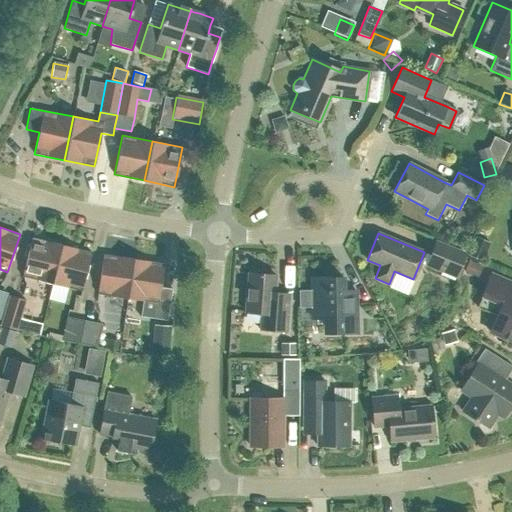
[(52,284),(61,245),(31,238),(22,277),(52,284)]
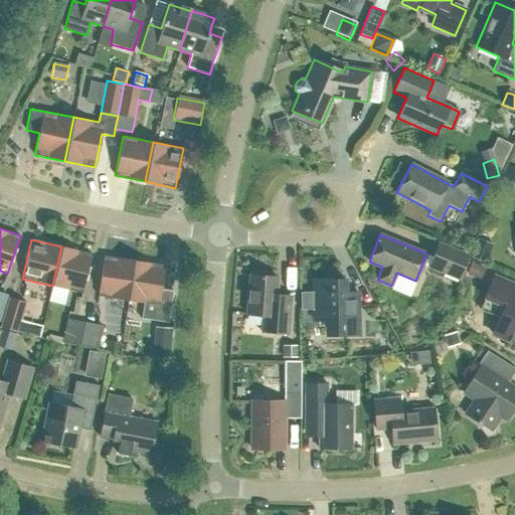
[(428,267),(460,280),(470,255),(439,241),(428,267)]
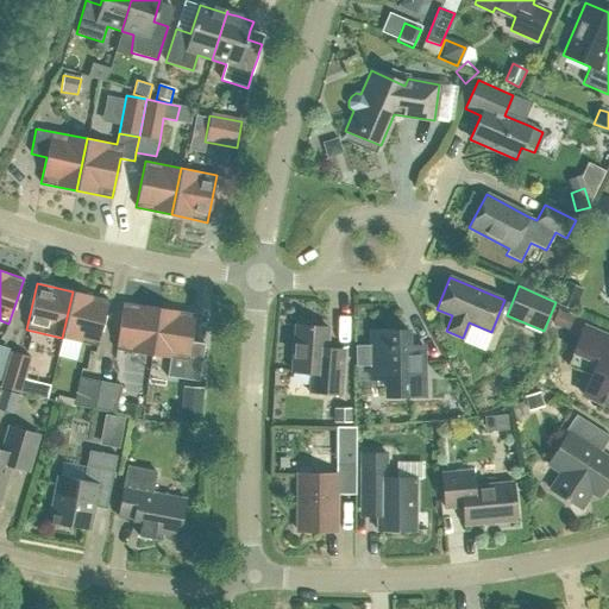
[(73,292),(62,338),(96,346),(108,300),(73,292)]
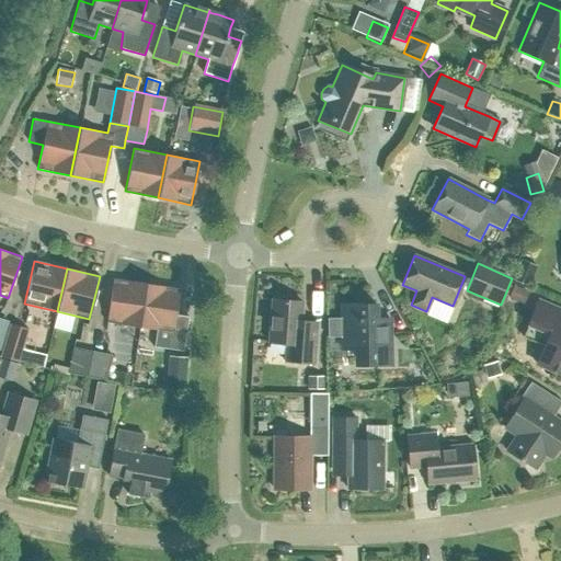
[(139,327),(146,284),(113,278),(106,322),(139,327)]
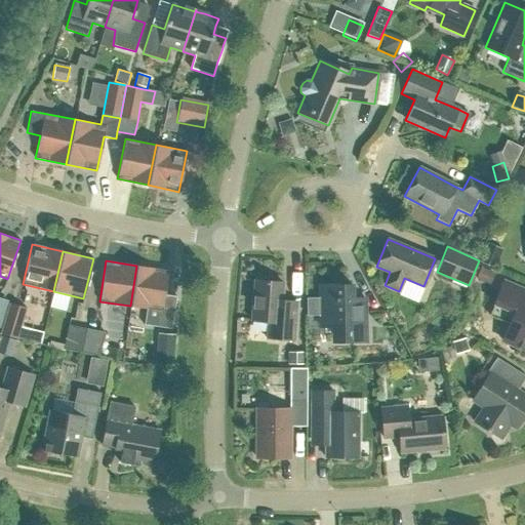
[(136,266),(130,306),(146,308),(144,324),(171,328),(176,296),(164,294),(167,270),(136,266)]
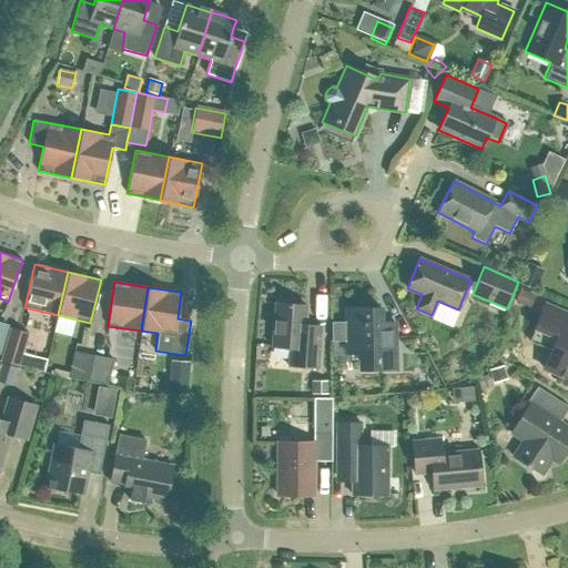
[(529,308),(535,296),(519,290),(514,303),(529,308)]
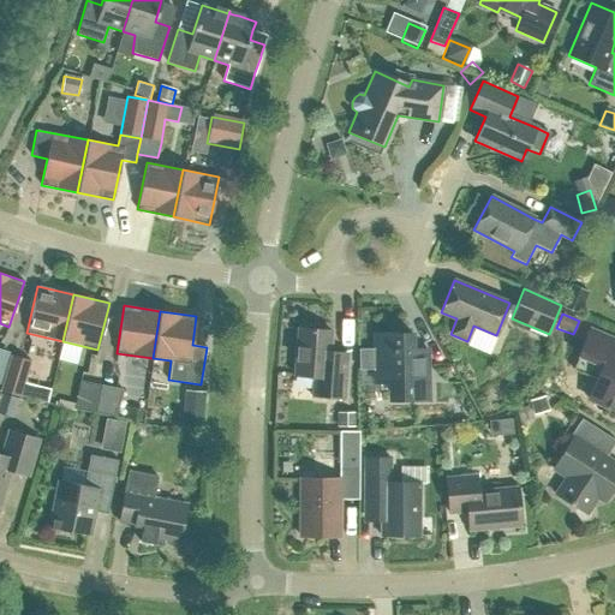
[(298,328),(294,376),(314,377),(312,396),(344,399),(346,372),(346,363),(347,354),(329,353),(330,330),(303,328),(298,328)]
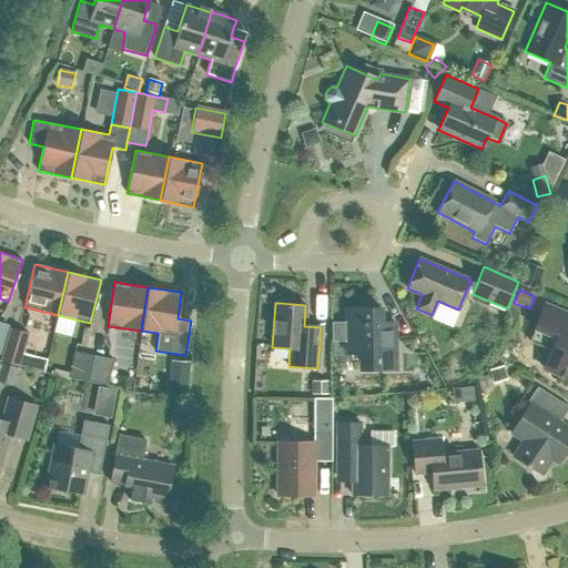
[(567,314),(545,304),(529,341),(551,351),(544,368),(567,378),(567,314)]
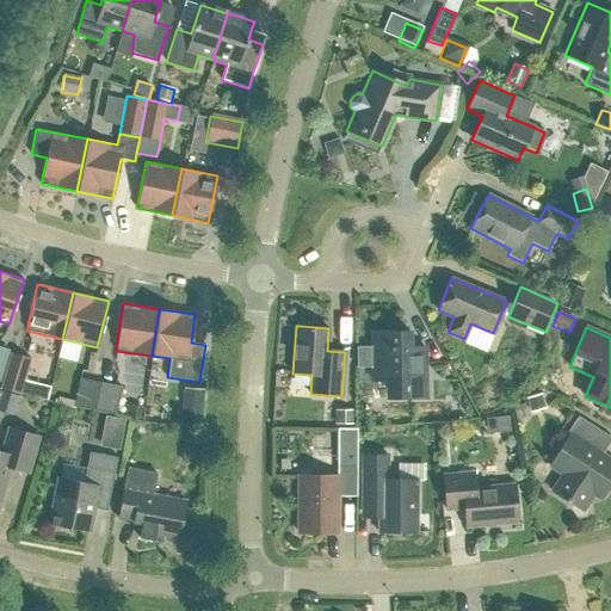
[(409,360),(409,332),(371,332),(372,346),(356,346),(357,366),(372,366),(372,381),(400,380),(400,397),(426,397),(425,360),(409,360)]
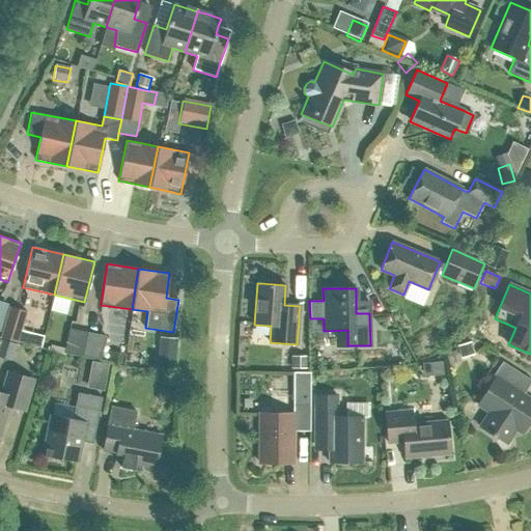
[(0,332),(0,333),(9,305),(0,302),(0,332)]
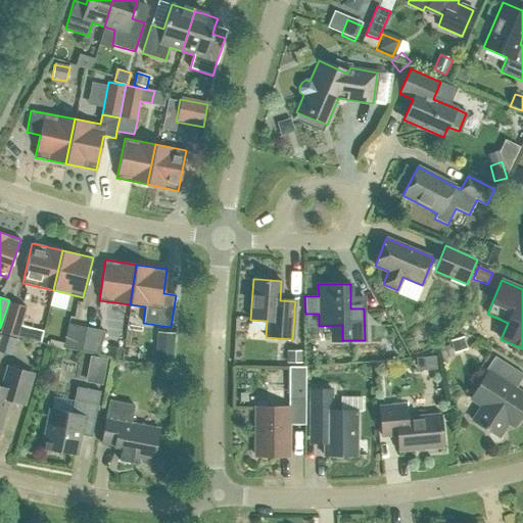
[(17,338),(27,307),(9,302),(0,334),(17,338)]
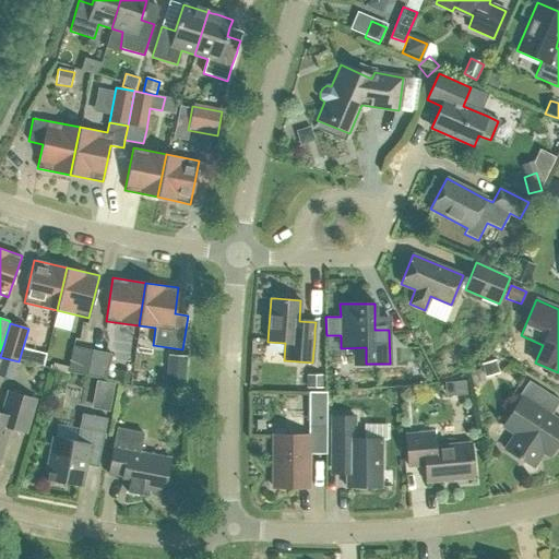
[(86,376),(92,349),(74,346),(70,372),(86,376)]
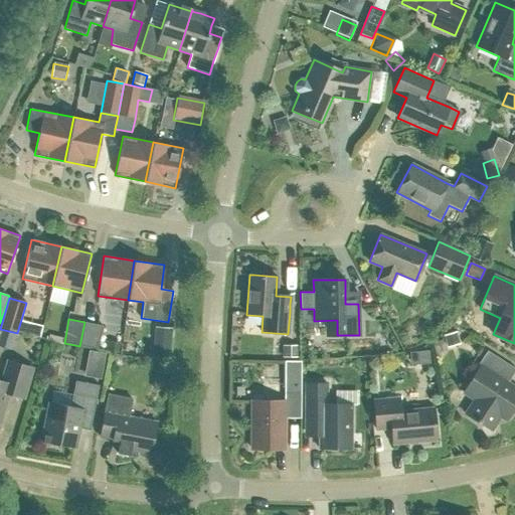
[(84,322),(79,346),(99,350),(103,326),(84,322)]
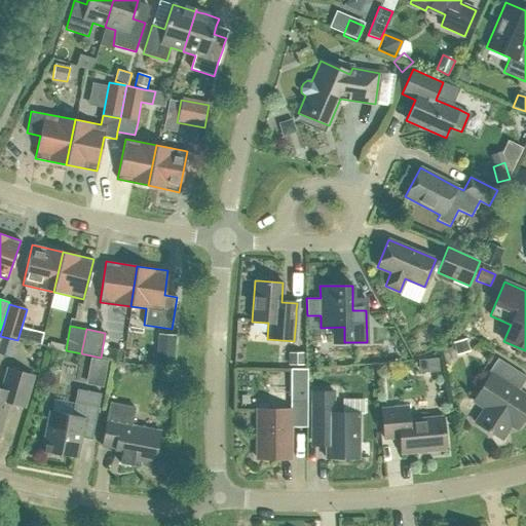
[(29,331),(25,342),(39,346),(42,335),(29,331)]
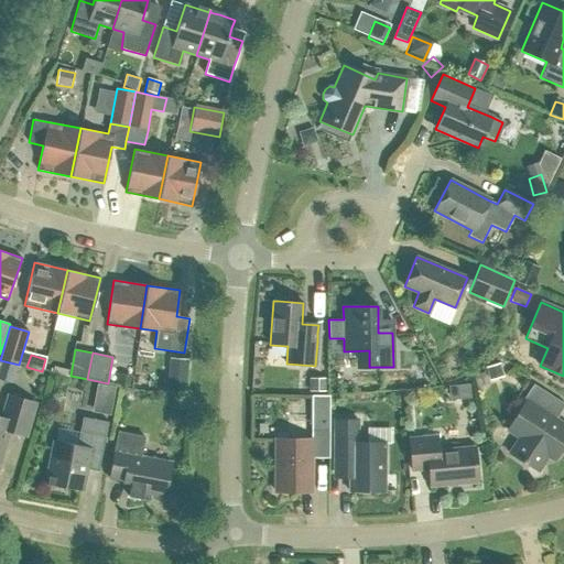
[(0,379),(13,383),(19,367),(1,361),(0,366),(0,379)]
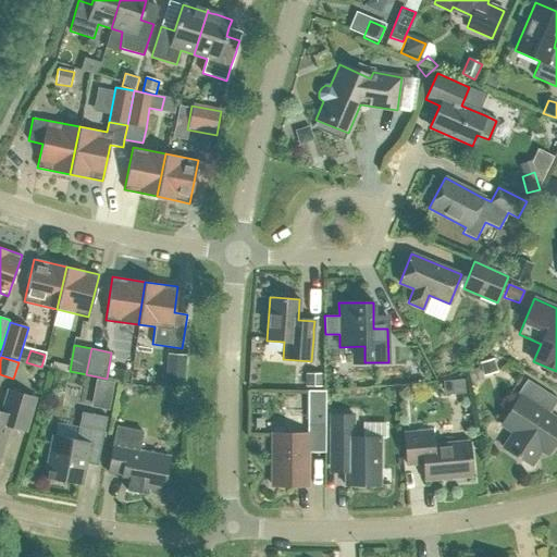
[(484,376),(498,373),(495,360),(481,363),(484,376)]
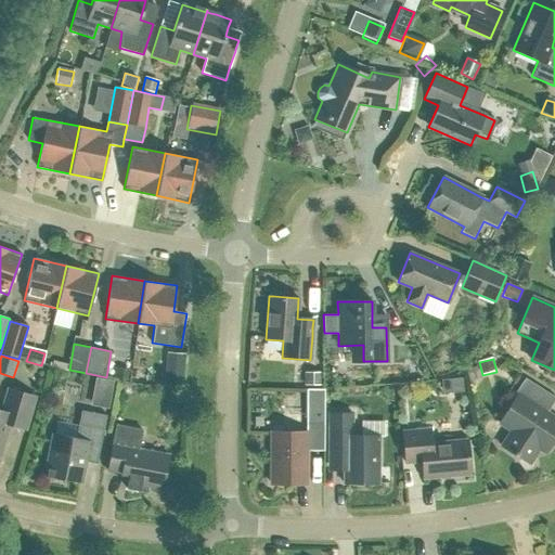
[(129,382),(130,370),(114,368),(113,379),(129,382)]
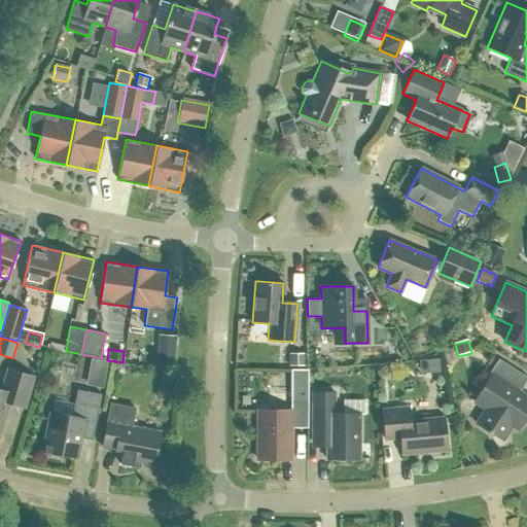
[(156,351),(155,367),(172,369),(173,353),(156,351)]
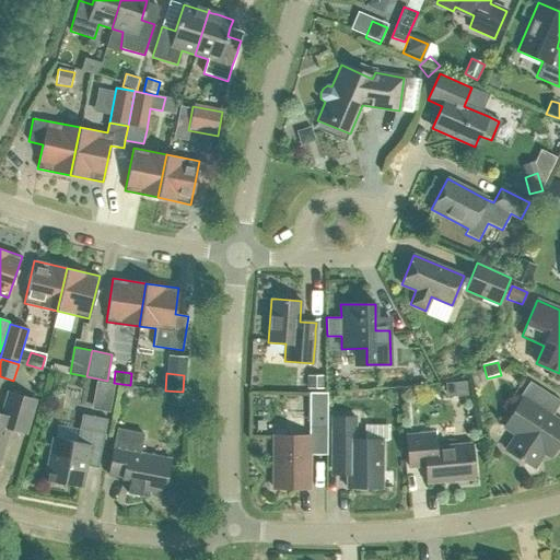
[(308,388),(325,388),(325,376),(308,376),(308,388)]
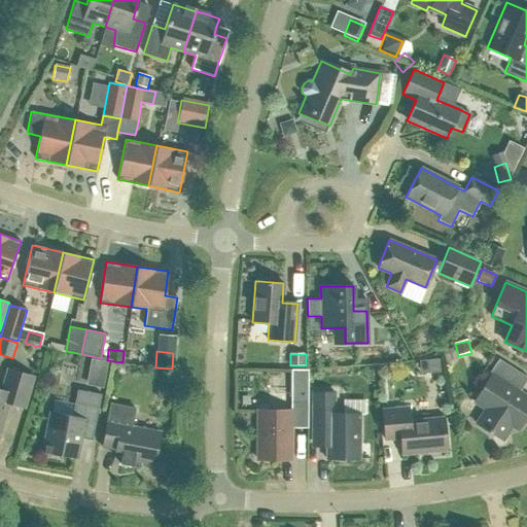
[(523,422),(526,415),(526,396),(519,391),(526,378),(526,377),(498,359),(489,374),(491,375),(478,395),(489,402),(476,423),(502,441),(514,422),(518,424),(520,424),(522,423),(523,422)]
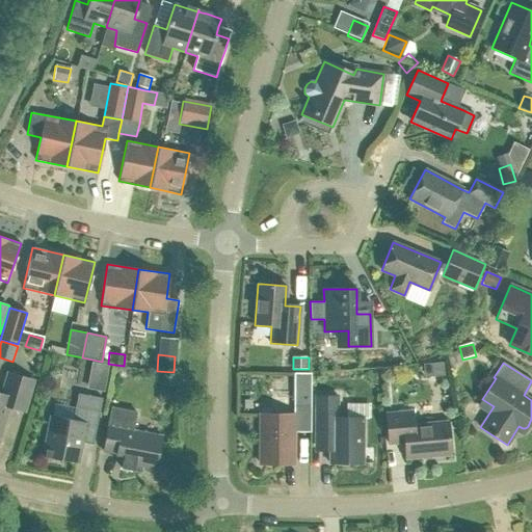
[(91,364),(89,377),(105,380),(107,367),(91,364)]
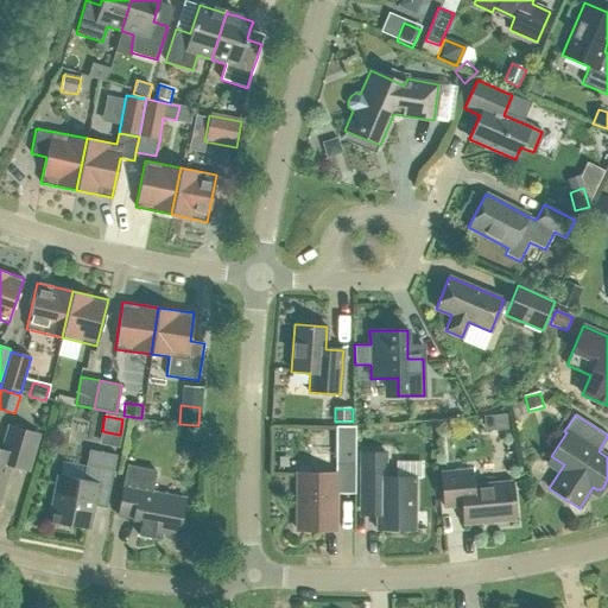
[(29,470),(38,435),(8,426),(1,450),(0,450),(0,498),(10,464),(29,470)]
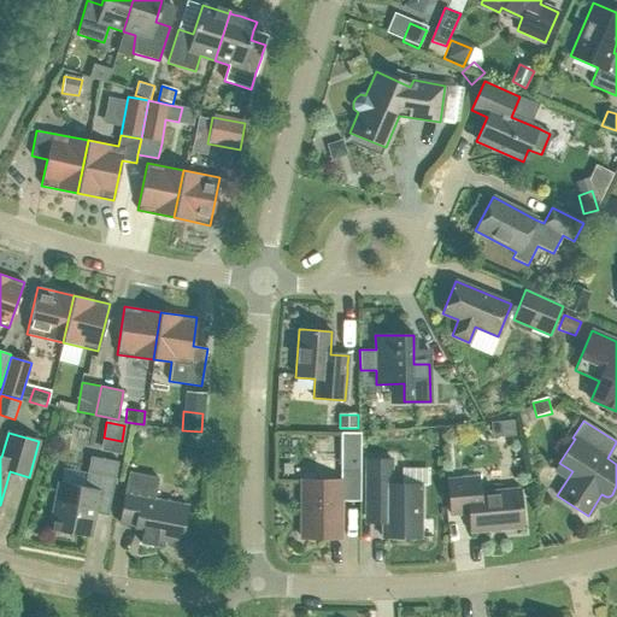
[(341,471),(360,471),(360,435),(342,434),(341,471)]
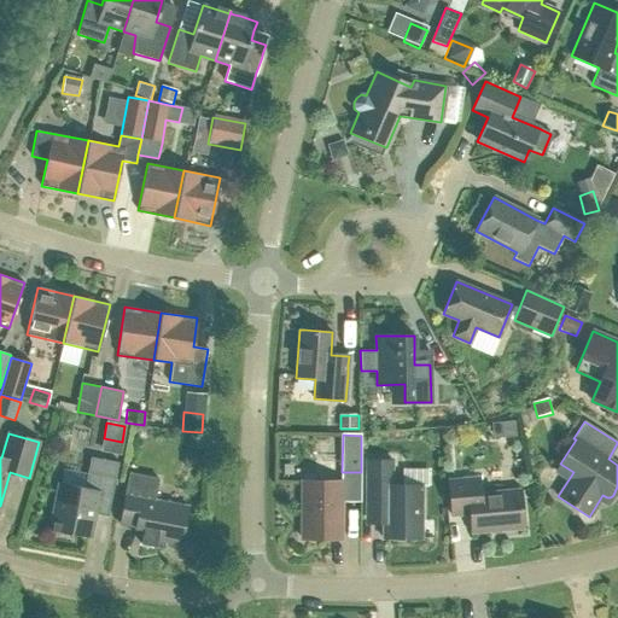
[(108,516),(115,478),(118,464),(89,458),(85,488),(60,483),(51,530),(88,537),(93,513),(108,516)]
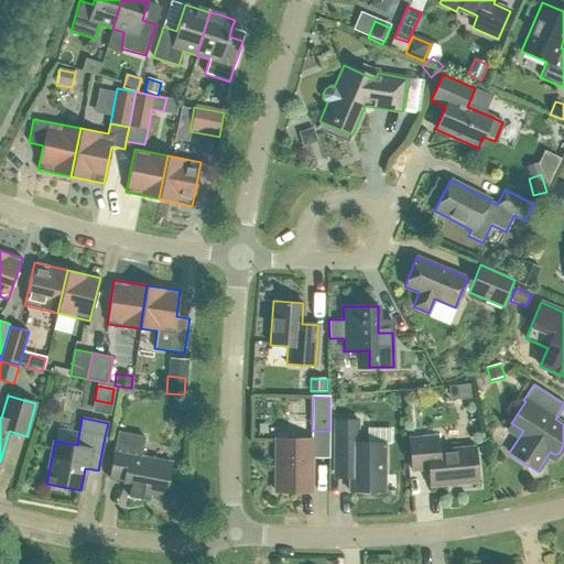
[(384,490),(384,443),(359,443),(359,419),(334,419),(333,467),(345,467),(348,474),(348,490),(384,490)]
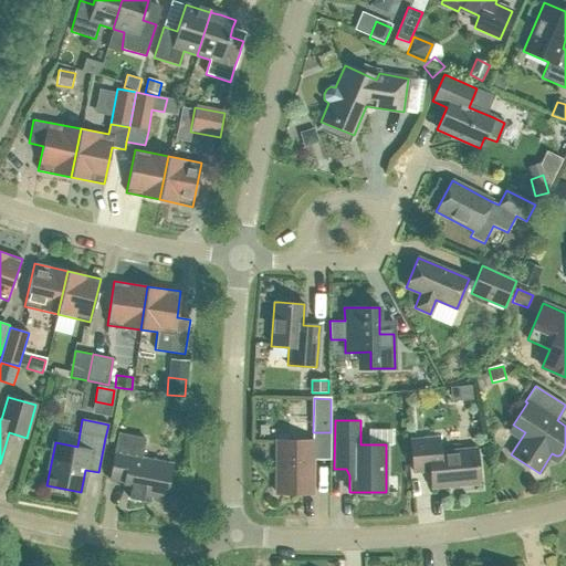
[(144,440),(118,436),(109,480),(132,484),(128,498),(149,502),(150,498),(165,500),(171,463),(140,458),(144,440)]
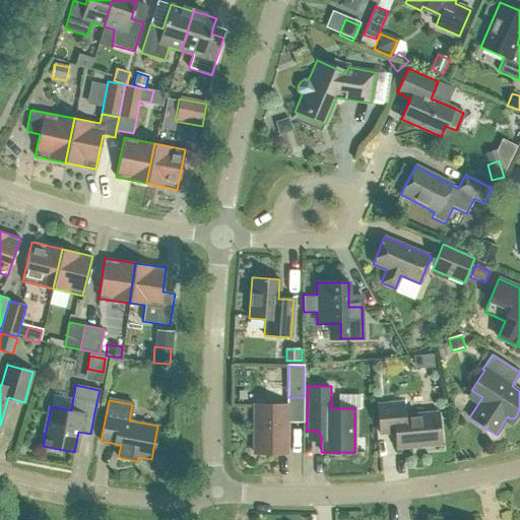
[(404,415),(402,401),(377,404),(380,434),(395,432),(396,448),(440,444),(437,412),(404,415)]
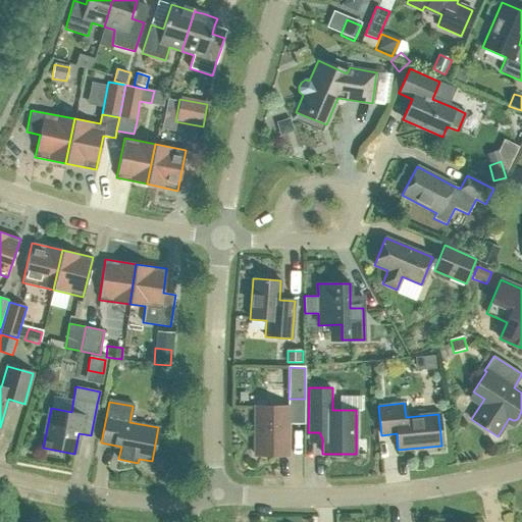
[(288,455),(289,407),(255,407),(254,455),(288,455)]
